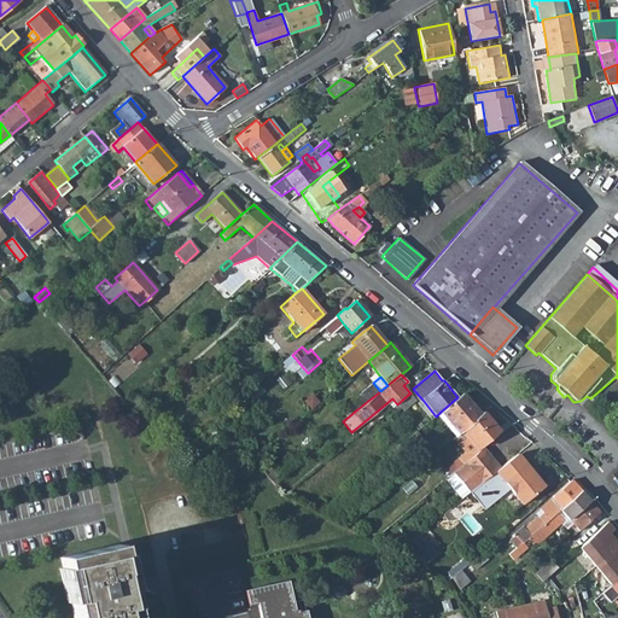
[(373,383),(357,394),(360,397),(353,402),(357,409),(380,391),(373,383)]
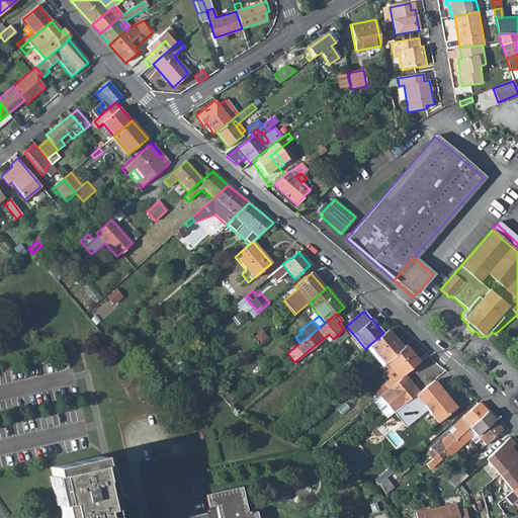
[(337,344),(347,335),(343,330),(333,339),(336,342),(337,344)]
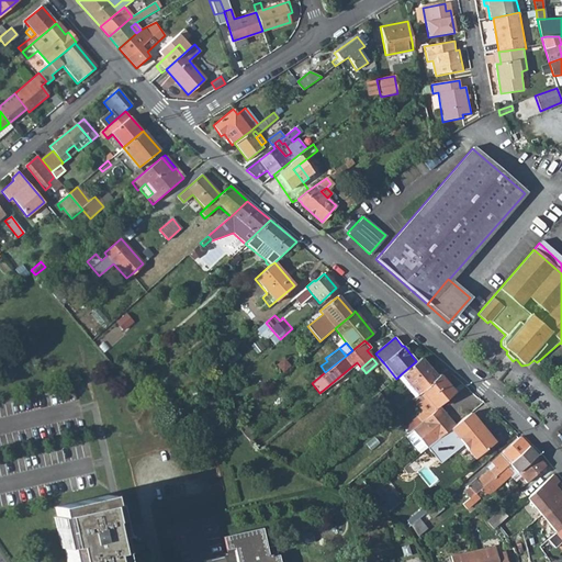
[(401,374),(416,394),(436,378),(420,358),(416,361),(401,374)]
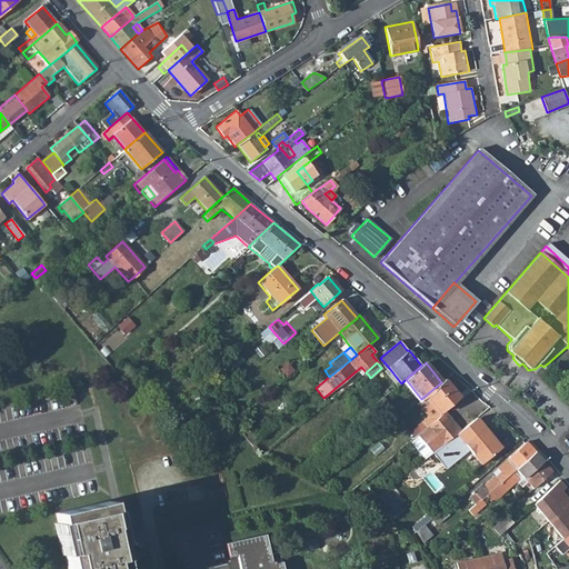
[(389,368),(383,371),(397,387),(401,383),(389,368)]
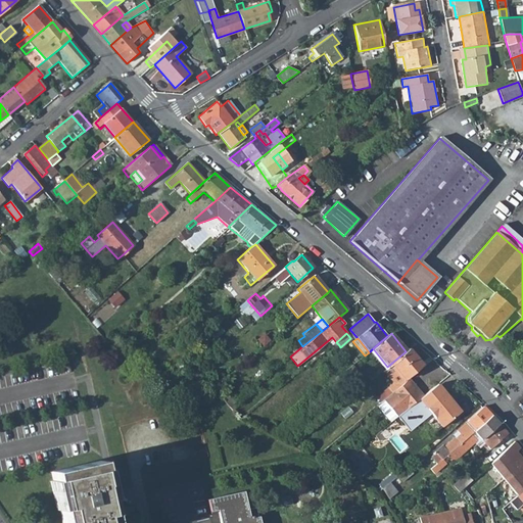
[(330,347),(333,351),(339,345),(336,342),(330,347)]
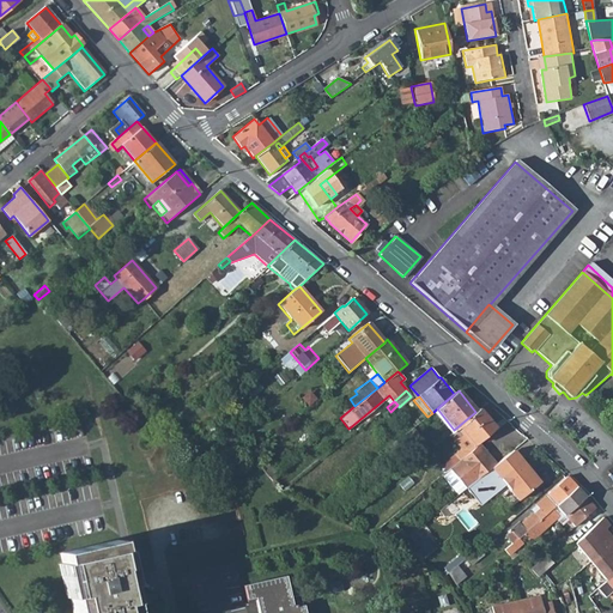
[(475,412),(454,430),(448,434),(461,449),(462,449),(472,442),(473,444),(495,428),(479,408),(475,412)]
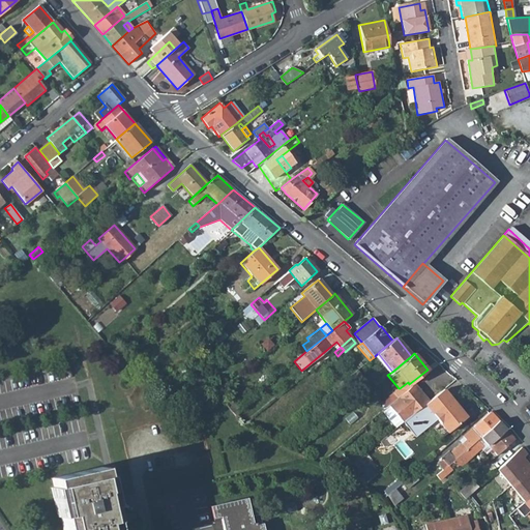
[(351,388),(363,378),(357,370),(345,381),(351,388)]
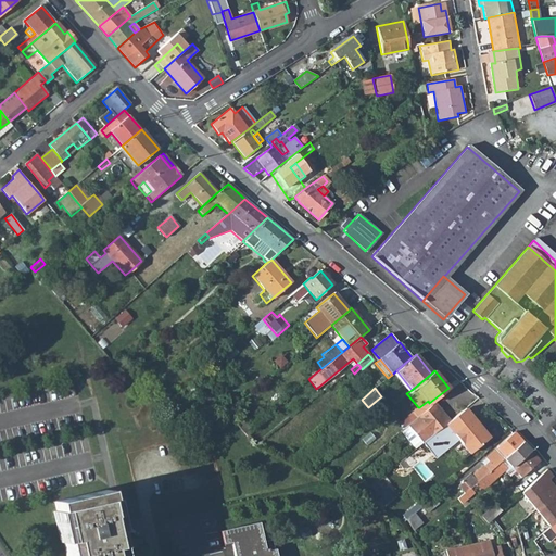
[(429,403),(428,401),(419,407),(424,413),(431,405),(429,403)]
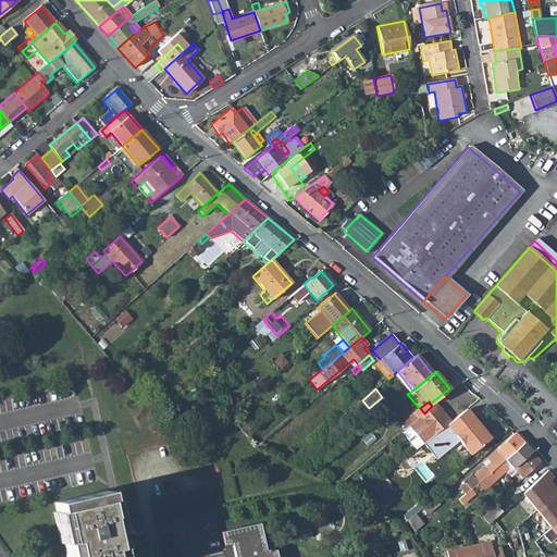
[(424,413),(409,426),(423,445),(424,444),(432,437),(433,436),(450,421),(435,404),(432,406),(424,413)]
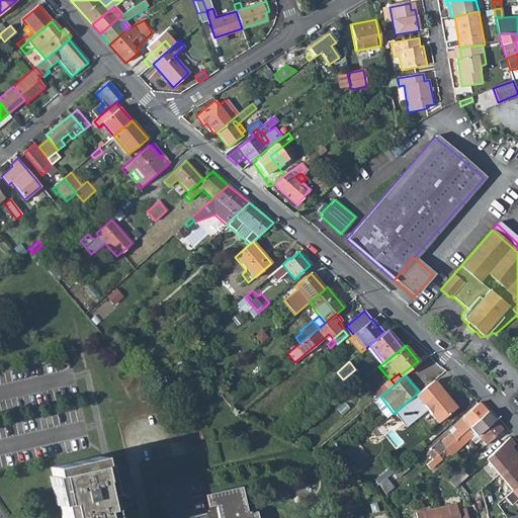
[(390,379),(373,394),(377,399),(380,397),(395,384),(391,379),(390,379)]
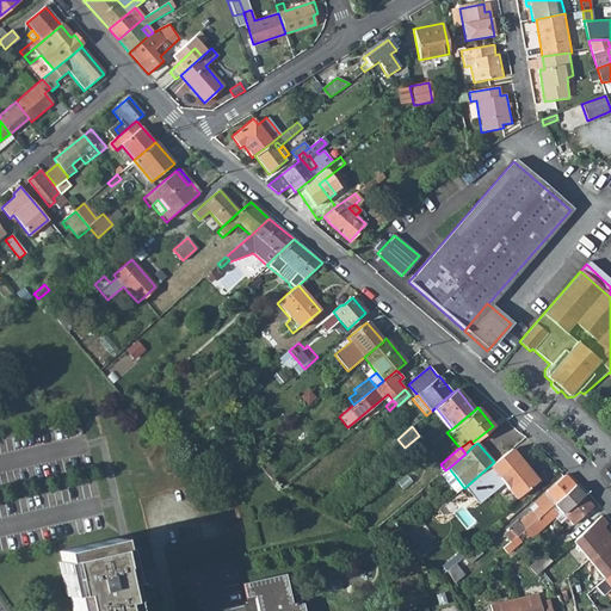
[(482,488),(498,476),(516,497),(536,480),(517,456),(514,458),(508,451),(495,461),(494,462),(475,479),(474,480),(482,488)]
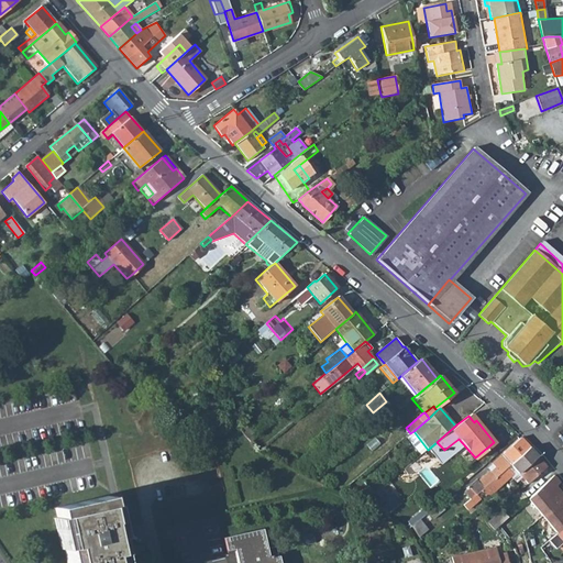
[(252,433),(242,422),(236,427),(246,438),(252,433)]
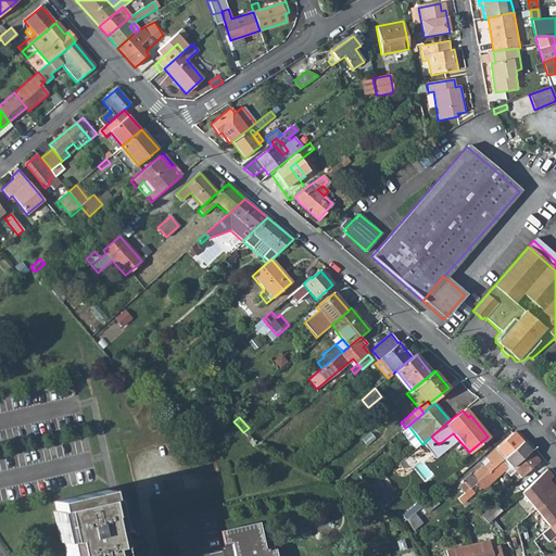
[(422,444),(408,426),(405,428),(400,432),(415,450),(422,444)]
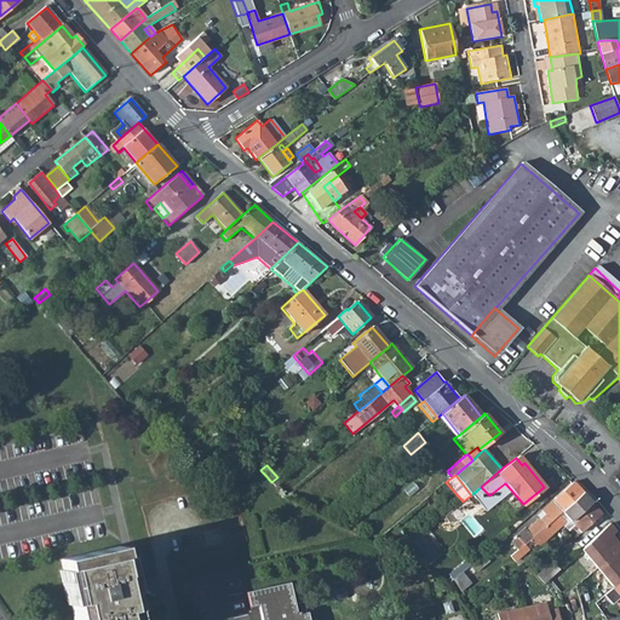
[(529,540),(583,492),(573,482),(541,510),(541,511),(539,514),(541,516),(526,529),(524,528),(516,535),(518,538),(512,543),(517,550),(523,545),(529,540)]
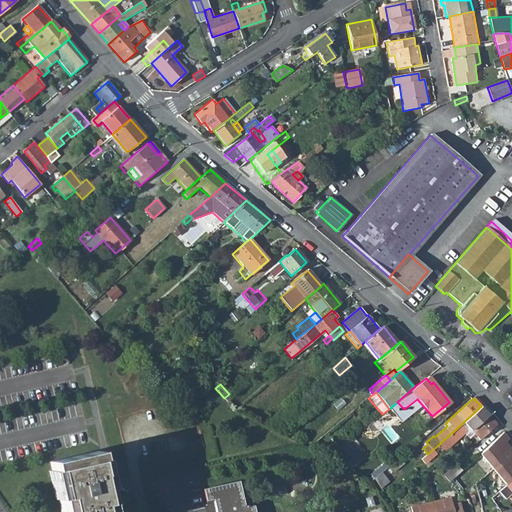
[(488,414),(481,406),(437,446),(443,452),(464,433),(466,436),(489,415),(488,414)]
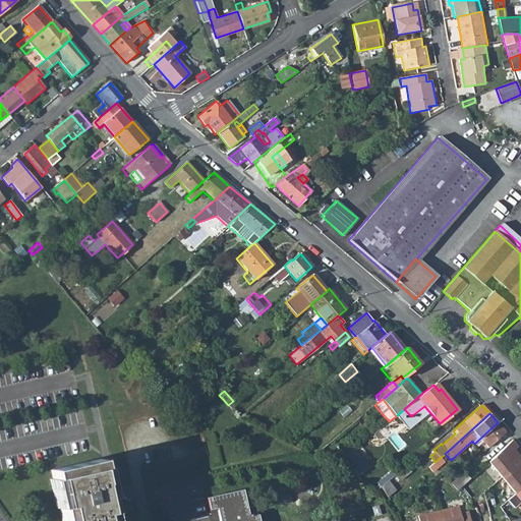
[(506,431),(498,422),(474,444),(477,446),(482,442),(487,448),(493,444),(506,431)]
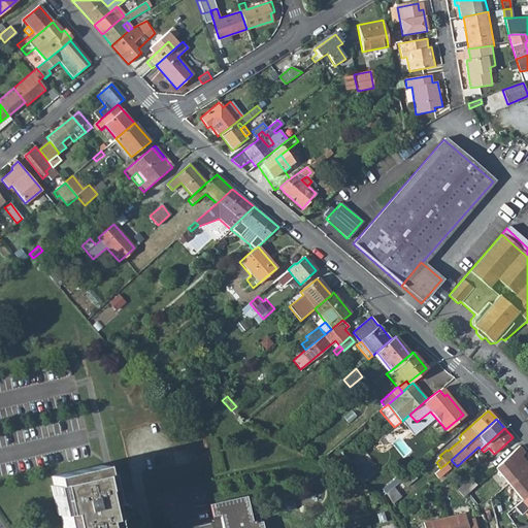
[(527,463),(523,457),(526,454),(520,447),(520,446),(496,467),(494,469),(521,501),(522,499),(527,494),(527,463)]
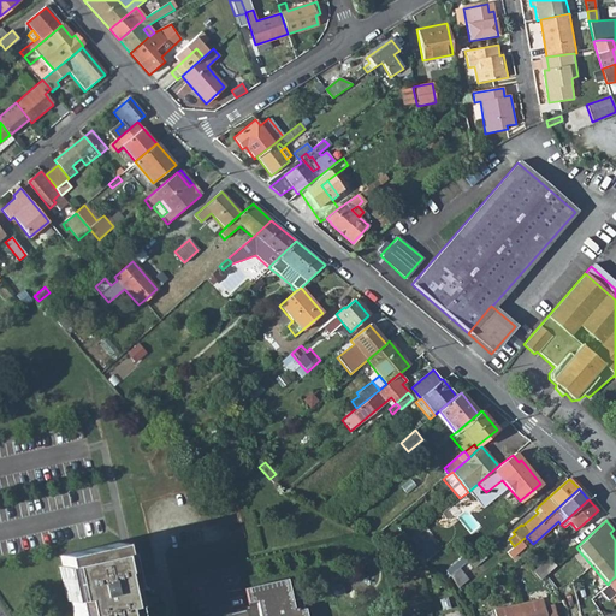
[(402,534),(385,546),(394,551),(408,540),(402,534)]
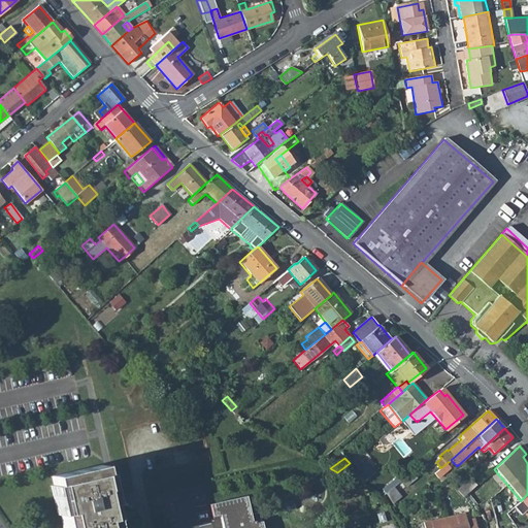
[(103,472),(101,472),(99,463),(48,475),(51,484),(47,485),(55,515),(57,515),(59,527),(111,527),(109,517),(110,517),(107,502),(110,502),(103,472)]
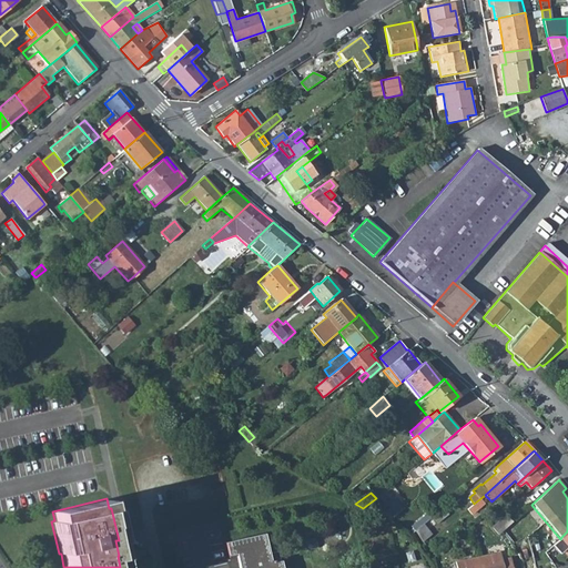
[(472,514),(483,504),(479,499),(474,504),(467,509),(472,514)]
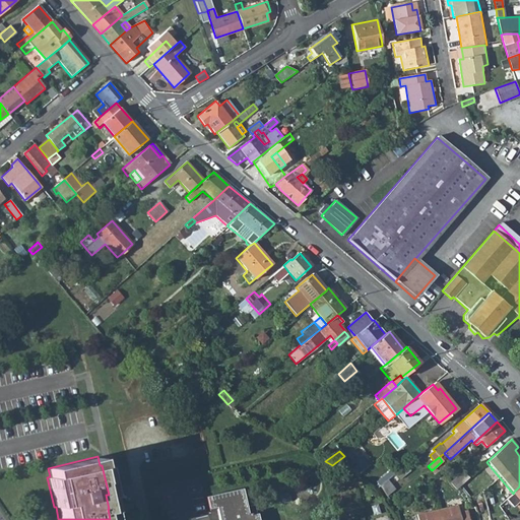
[(408,469),(404,464),(394,472),(398,477),(408,469)]
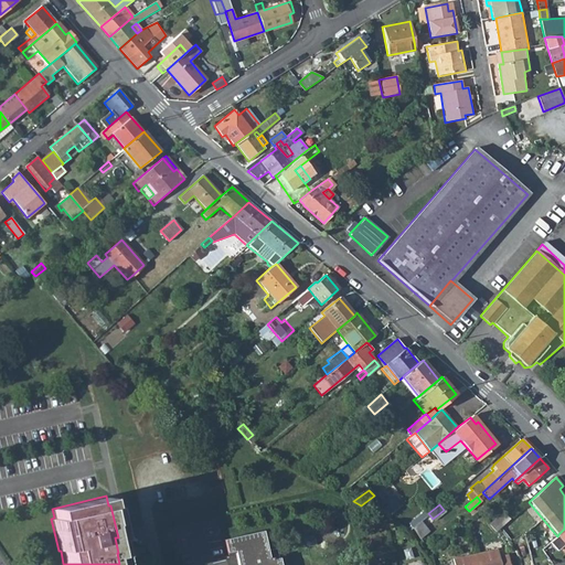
[(504,514),(502,512),(494,520),(496,521),(504,514)]
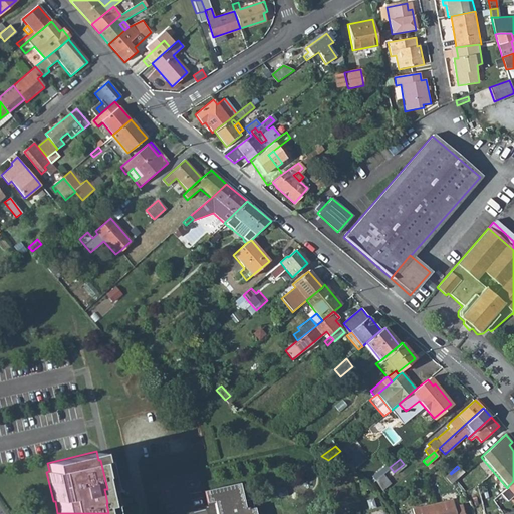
[(445,477),(450,484),(463,473),(459,468),(451,474),(450,473),(445,477)]
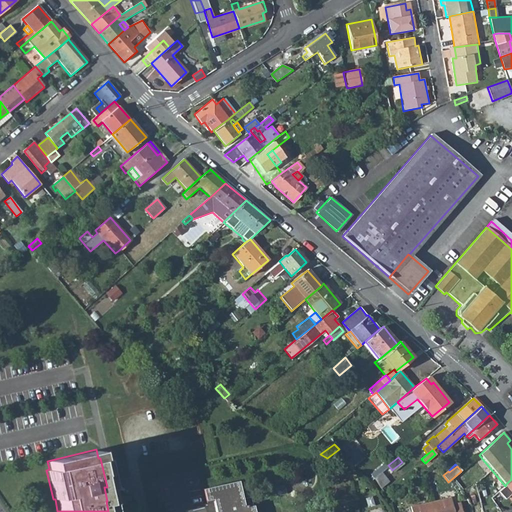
[(380,487),(387,481),(380,471),(374,477),(380,487)]
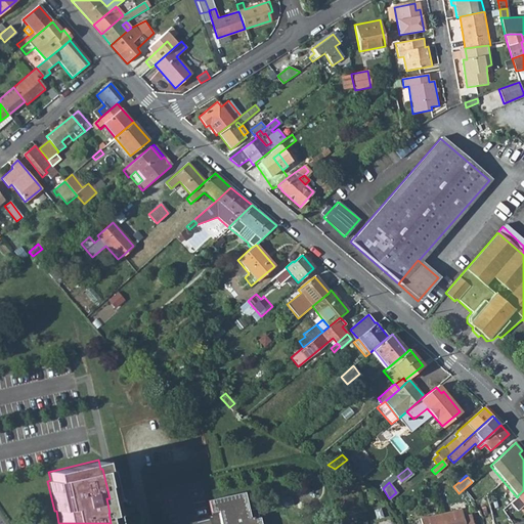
[(523,490),(518,495),(517,497),(510,503),(516,510),(523,505),(523,490)]
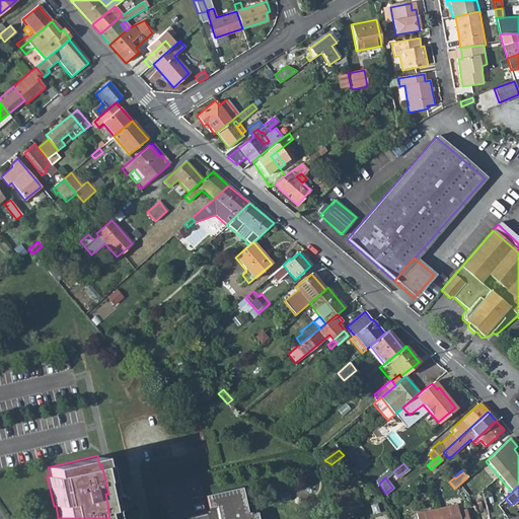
[(254,518),(252,510),(244,511),(239,490),(204,498),(206,509),(214,508),(216,518),(254,518)]
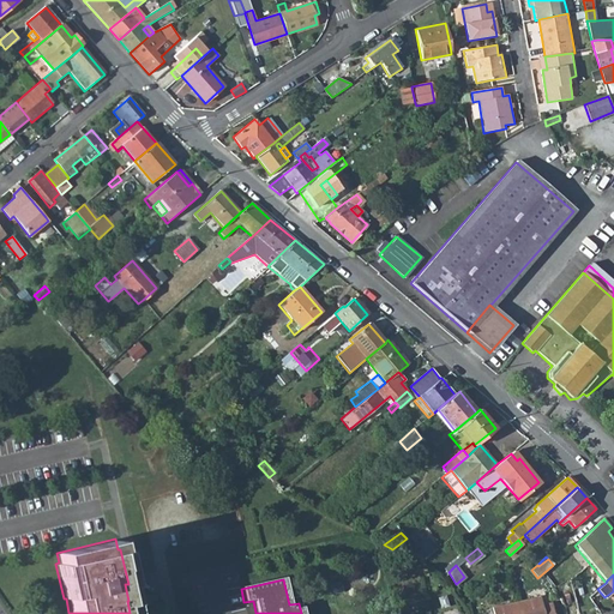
[(552,613),(549,602),(541,605),(539,596),(491,608),(492,613),(552,613)]
